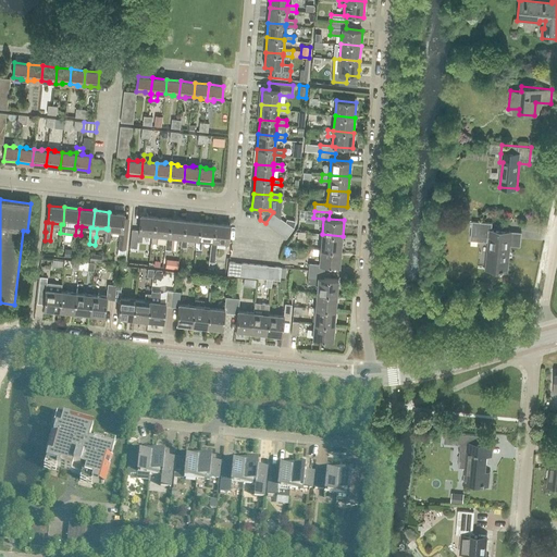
[(123,229),(124,213),(109,212),(108,230),(106,229),(104,240),(110,242),(111,230),(120,231),(119,248),(126,249),(128,230),(123,229)]
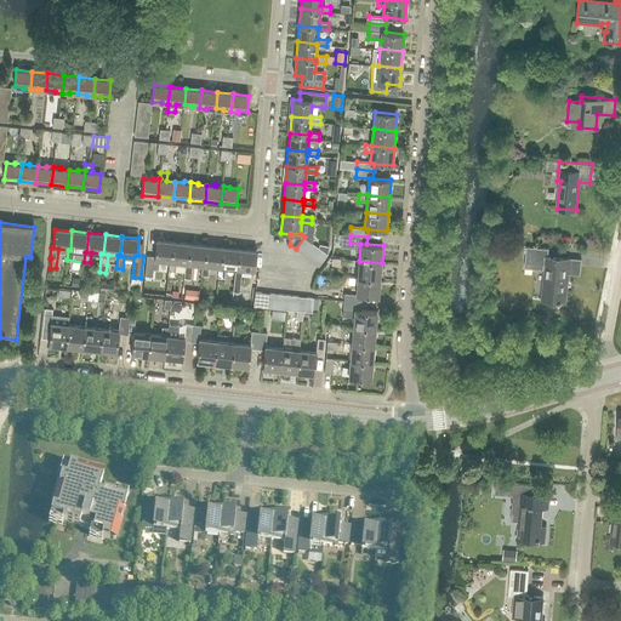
[(302,254),(309,241),(305,237),(296,249),(302,254)]
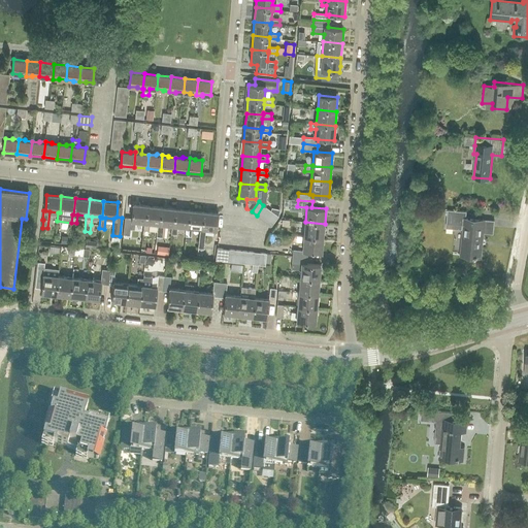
[(145,222),(147,205),(133,204),(132,219),(125,218),(123,234),(130,235),(130,229),(134,229),(135,221),(144,222),(145,222)]
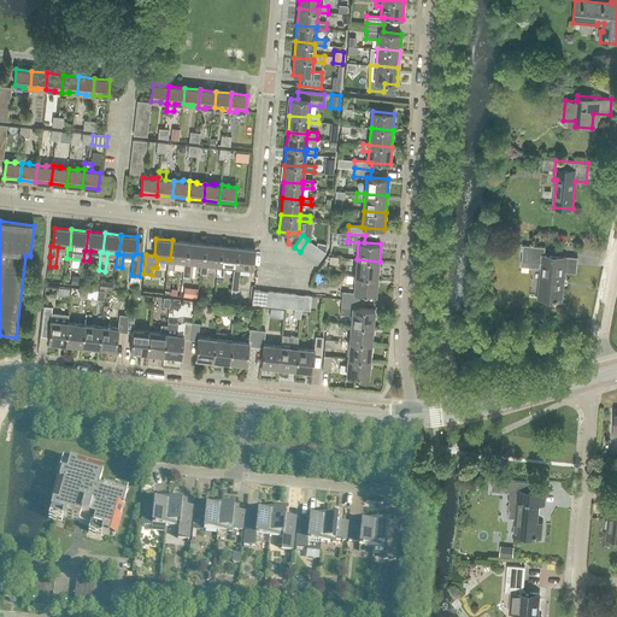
[(187,262),(189,242),(172,240),(170,259),(169,259),(168,269),(174,270),(175,260),(184,262),(187,262)]
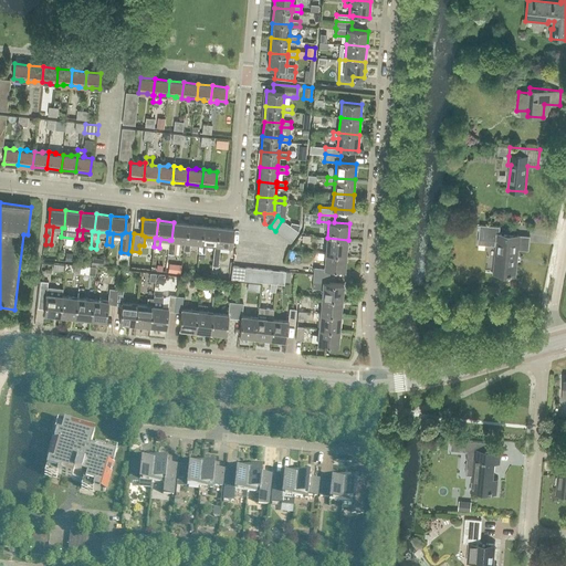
[(280,234),(287,223),(282,220),(275,231),(280,234)]
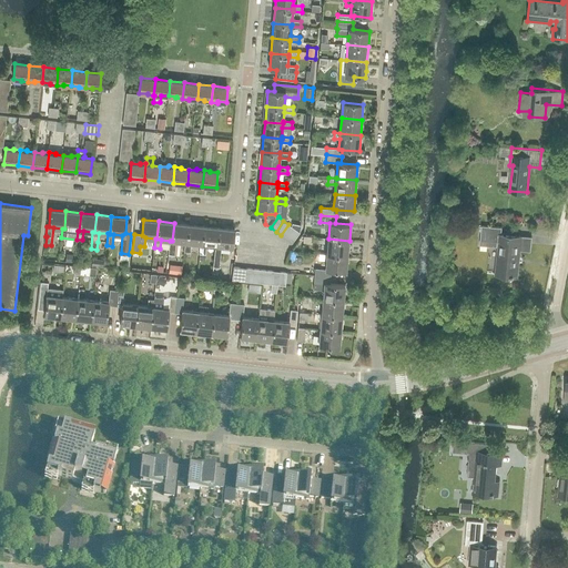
[(188,242),(189,224),(174,223),(172,241),(170,241),(169,254),(174,254),(176,241),(185,242),(188,242)]
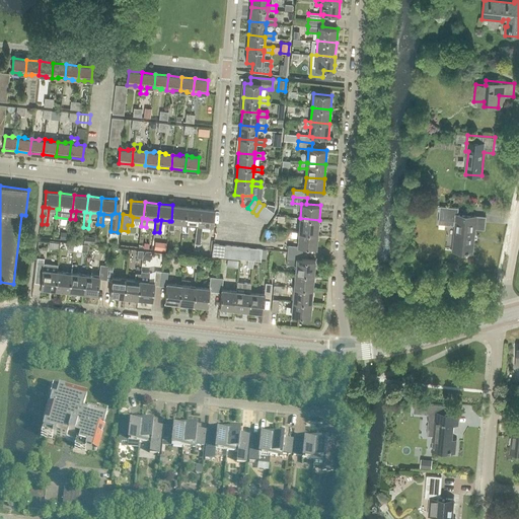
[(184,223),(187,207),(172,205),(171,221),(169,221),(168,229),(173,230),(174,222),(183,223),(184,223)]
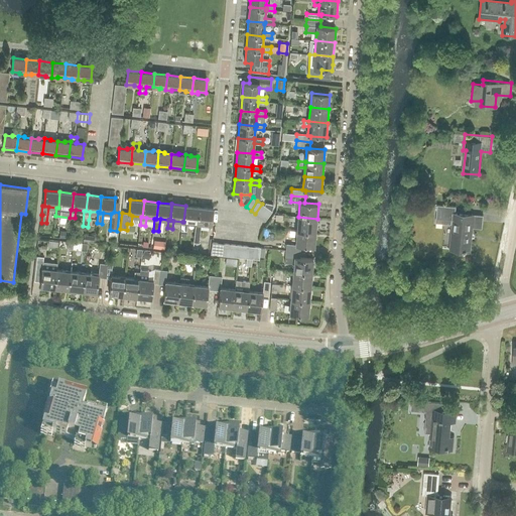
[(260,218),(267,208),(262,204),(255,214),(260,218)]
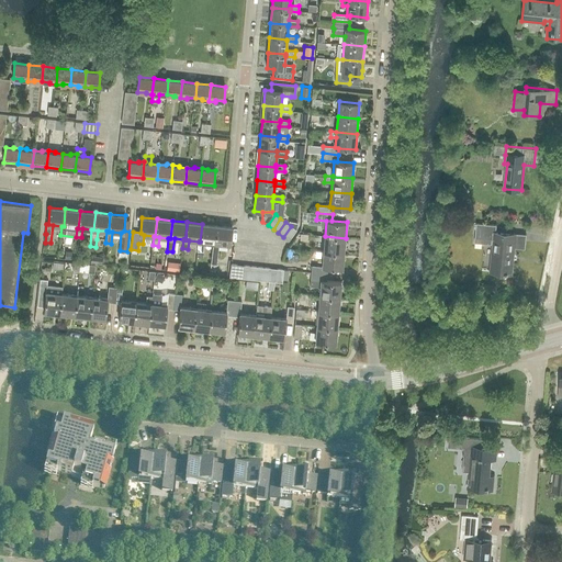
[(497,225),(478,223),(475,243),(494,244),(491,271),(497,272),(505,272),(505,274),(512,274),(513,262),(514,262),(515,251),(514,251),(515,246),(526,247),(525,246),(526,236),(527,236),(515,235),(516,233),(510,233),(510,234),(495,233),(496,226),(497,226),(497,225)]
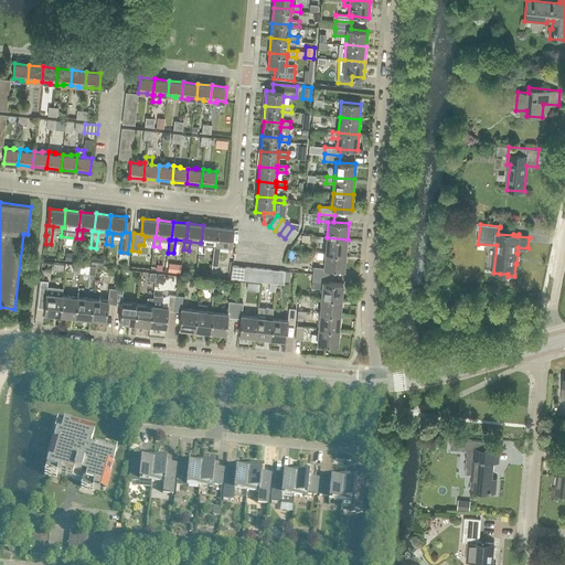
[(216,244),(219,226),(203,225),(201,243),(200,243),(199,252),(204,252),(205,243),(214,244),(216,244)]
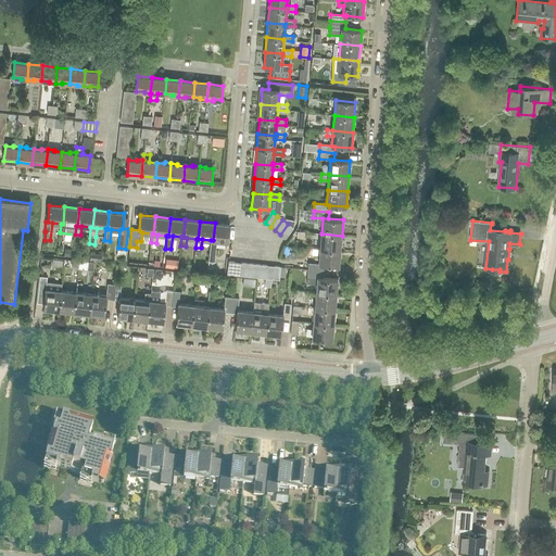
[(215,261),(216,250),(217,241),(228,242),(230,225),(215,223),(213,240),(211,240),(209,261),(215,261)]
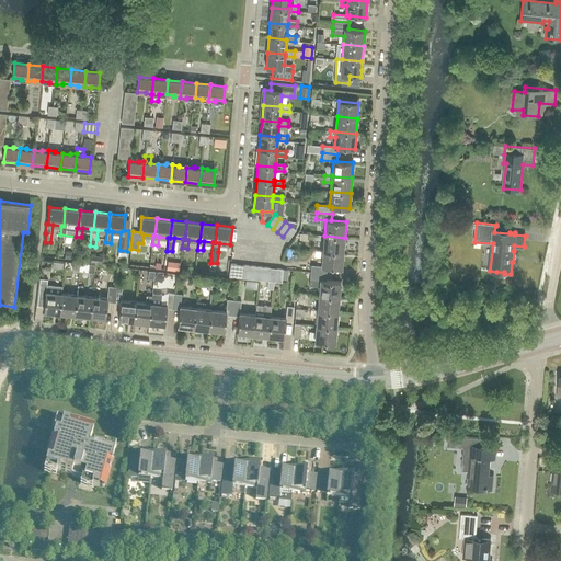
[(296,229),(290,226),(283,237),(288,240),(296,229)]
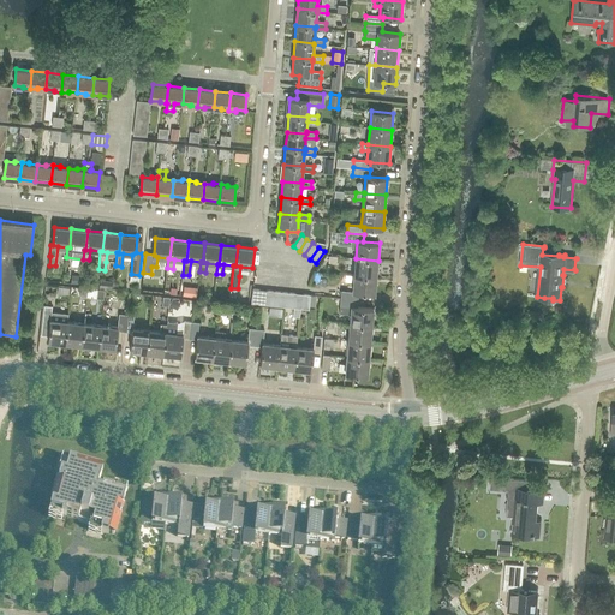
[(376,276),(378,261),(356,258),(354,275),(376,276)]
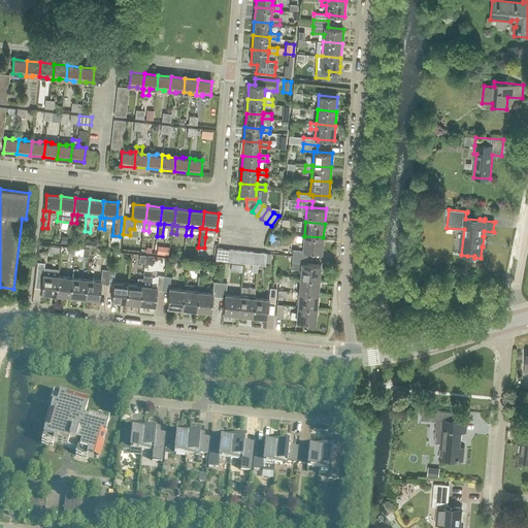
[(322,253),(323,237),(304,236),(303,251),(281,249),(281,255),(293,256),(307,258),(308,251),(322,253)]
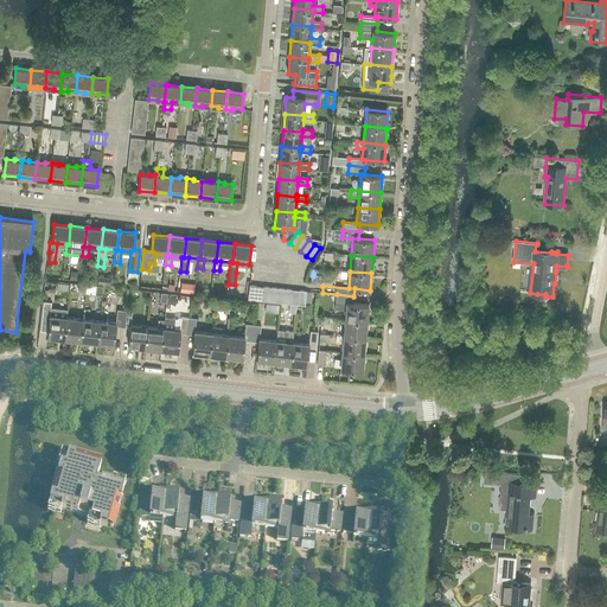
[(180,292),(195,293),(195,285),(181,283),(180,292)]
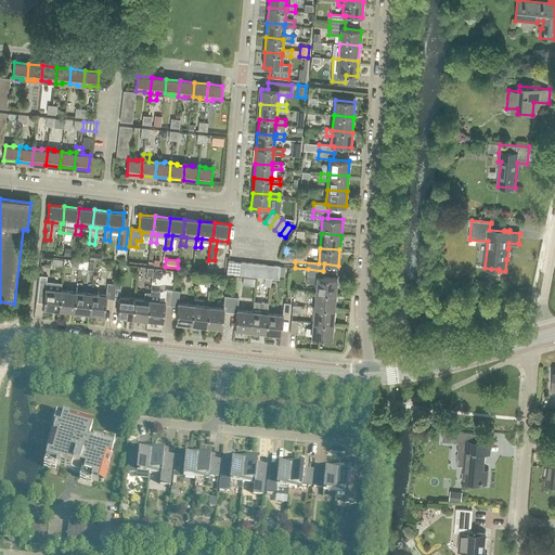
[(323,278),(323,271),(308,269),(307,283),(317,283),(315,292),(336,294),(337,279),(323,278)]
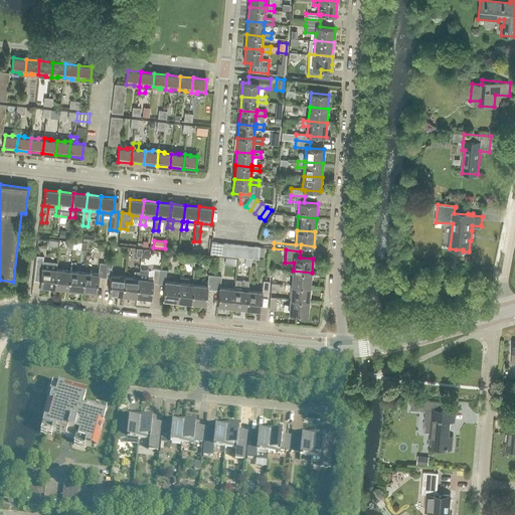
[(54,288),(56,270),(57,265),(43,263),(44,256),(37,255),(36,270),(42,271),(40,286),(54,288)]
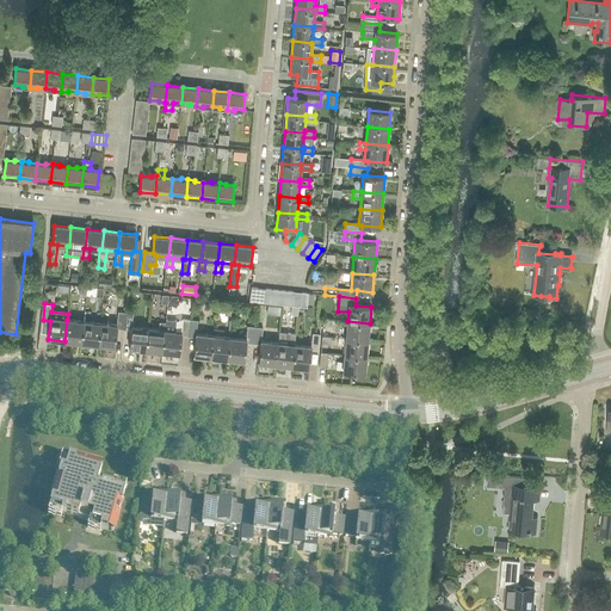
[(117,328),(124,329),(125,313),(118,312),(117,325),(100,323),(98,345),(115,347),(117,328)]
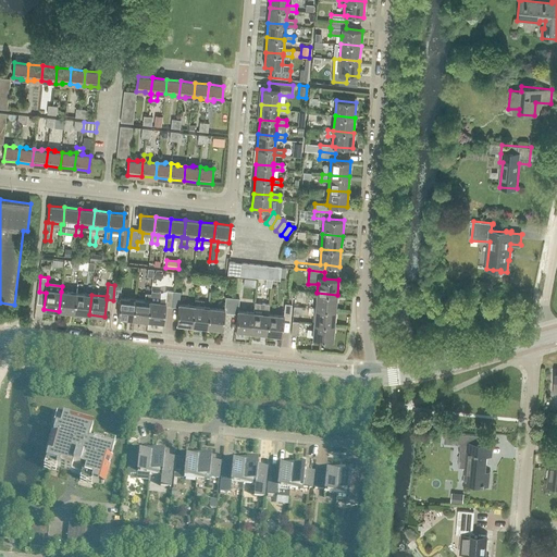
[(133,319),(135,299),(120,298),(122,285),(114,285),(113,300),(120,301),(118,318),(133,319)]
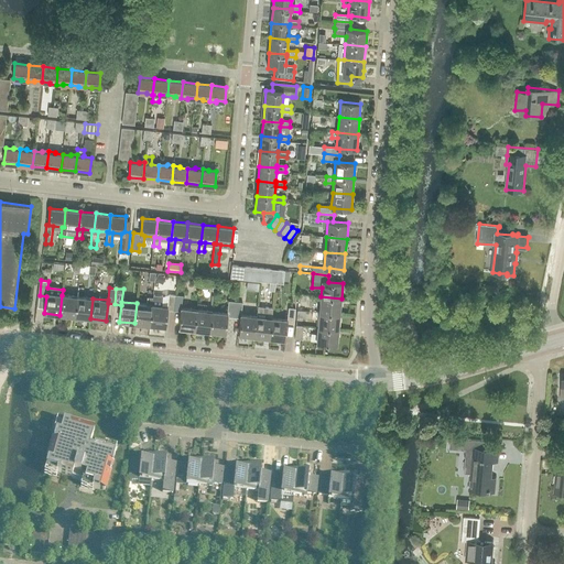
[(167,310),(174,311),(176,295),(169,294),(167,306),(162,306),(163,295),(153,295),(153,297),(152,305),(150,325),(165,327),(167,310)]
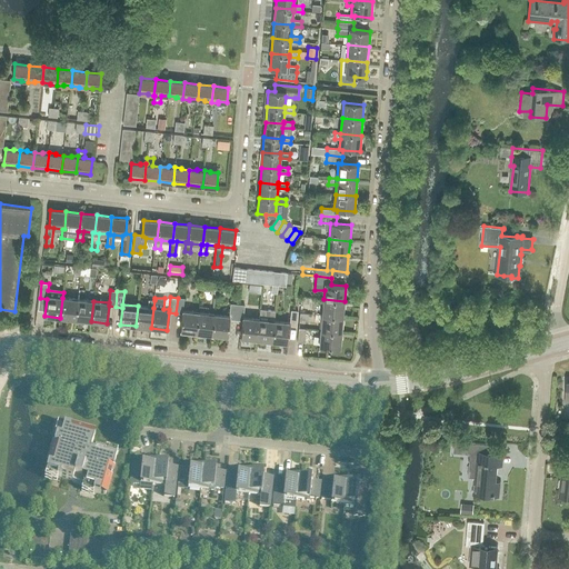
[(76,319),(78,299),(62,298),(60,318),(76,319)]
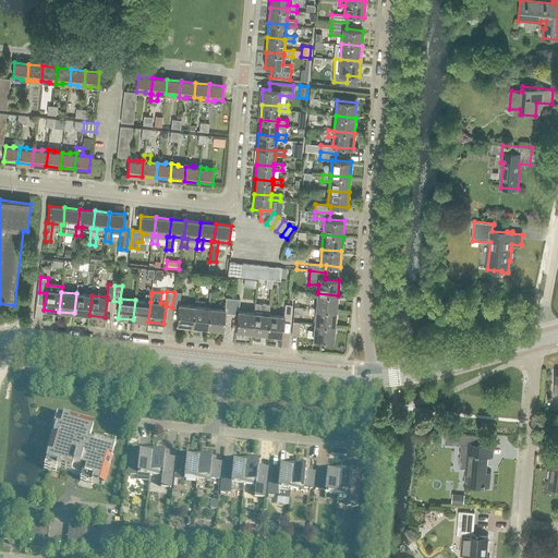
[(193,326),(195,306),(180,305),(181,292),(174,292),(172,307),(179,308),(178,325),(193,326)]
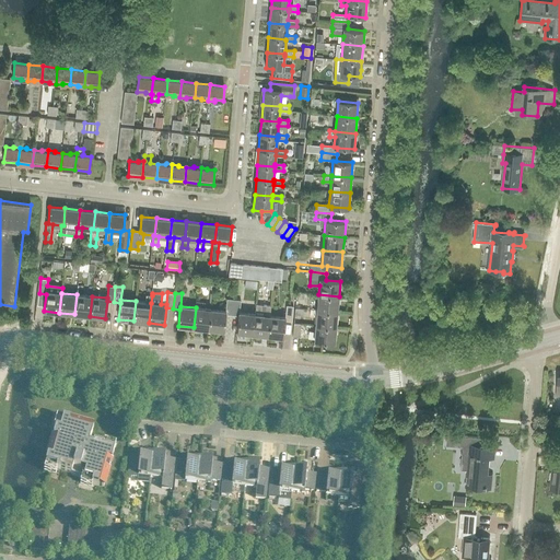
[(90,316),(92,296),(77,294),(74,314),(90,316)]
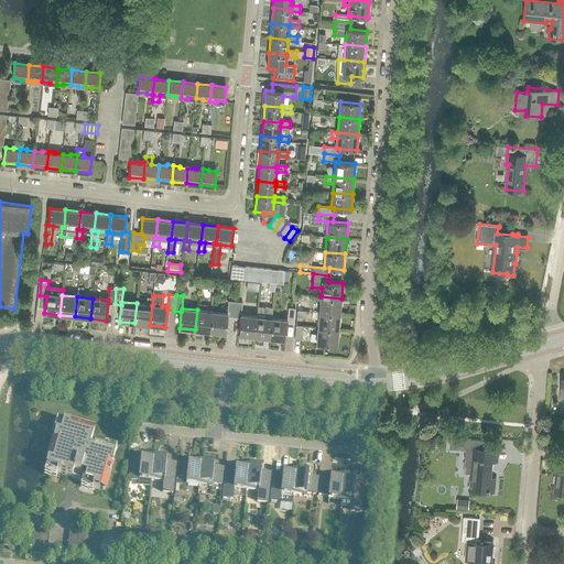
[(152,305),(153,297),(148,296),(147,304),(137,303),(134,323),(150,325),(152,305)]
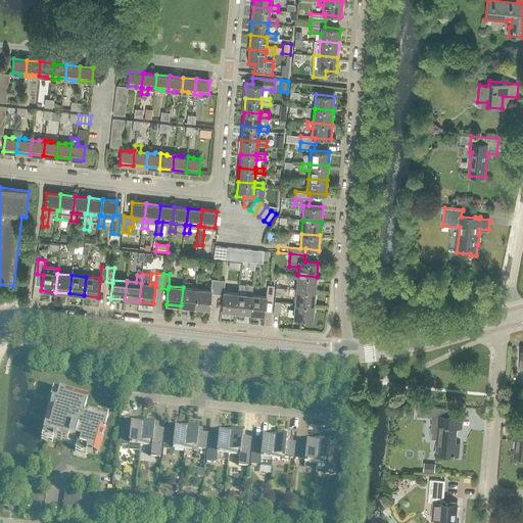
[(316,291),(317,277),(297,275),(296,289),(316,291)]
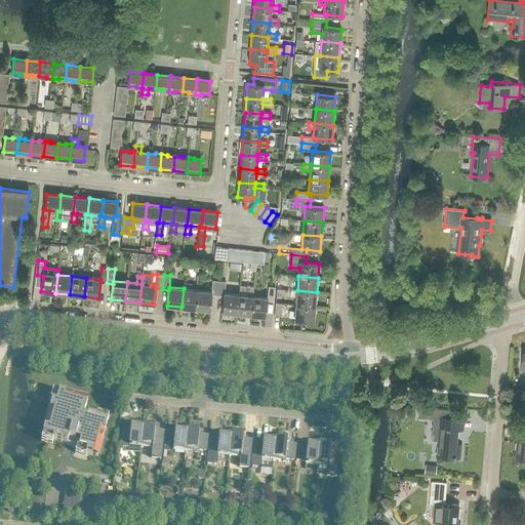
[(211,294),(217,295),(219,281),(213,280),(212,291),(198,290),(196,309),(210,311),(211,294)]
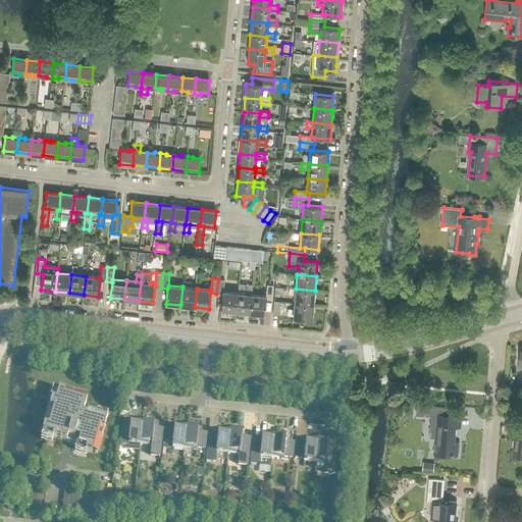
[(236,311),(238,293),(223,292),(224,279),(218,279),(216,294),(222,295),(221,310),(236,311)]
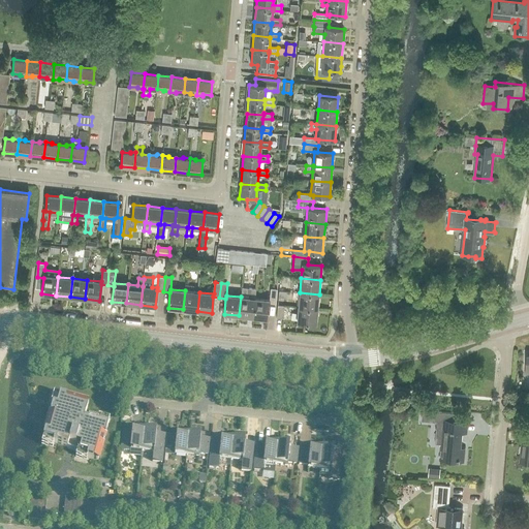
[(255,299),(256,289),(242,288),(241,297),(239,315),(253,317),(255,299)]
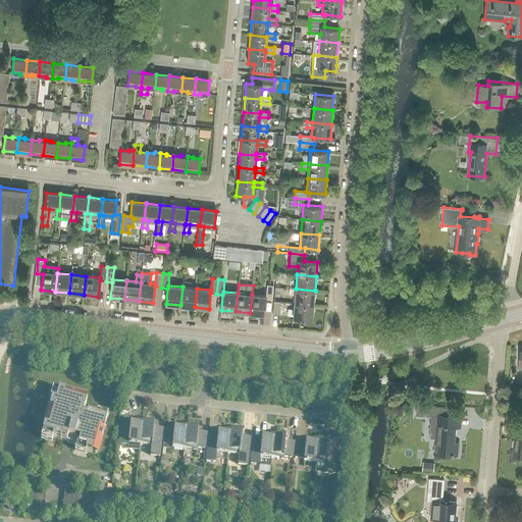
[(266,296),(252,295),(250,313),(264,315),(266,299),(272,300),(273,285),(267,284),(266,296)]
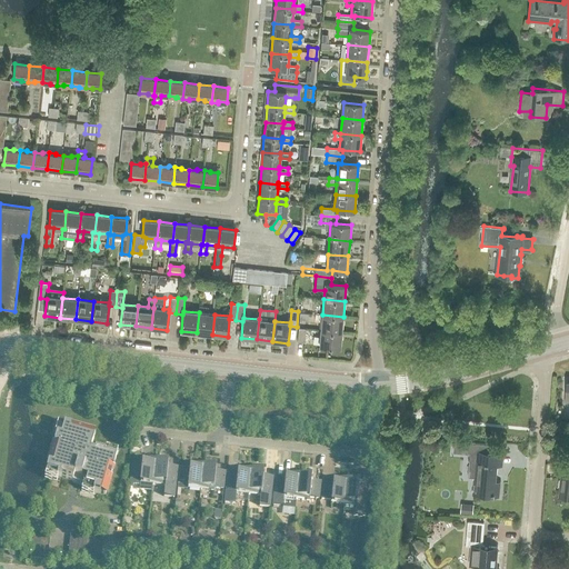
[(212,335),(215,315),(199,312),(197,332),(212,335)]
